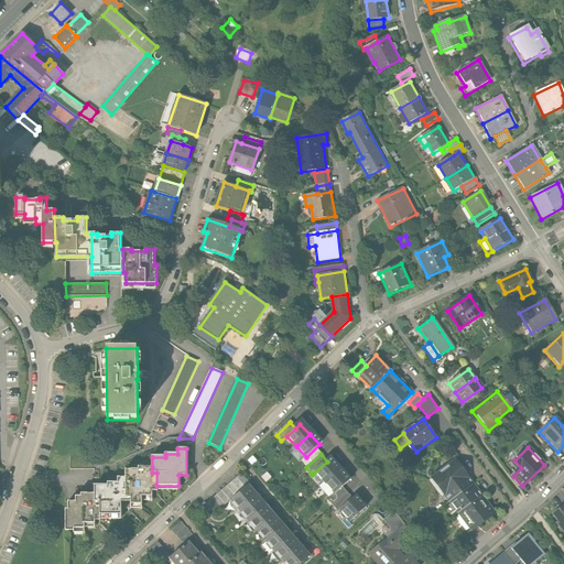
[(314,473),(324,485),(338,472),(328,461),(327,462),(314,473)]
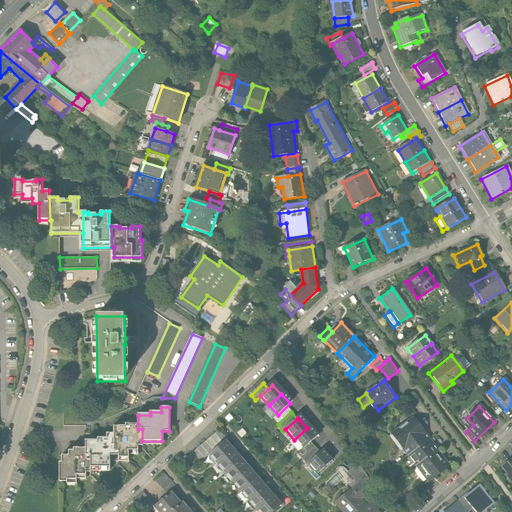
[(394,434),(410,455),(431,439),(414,418),(394,434)]
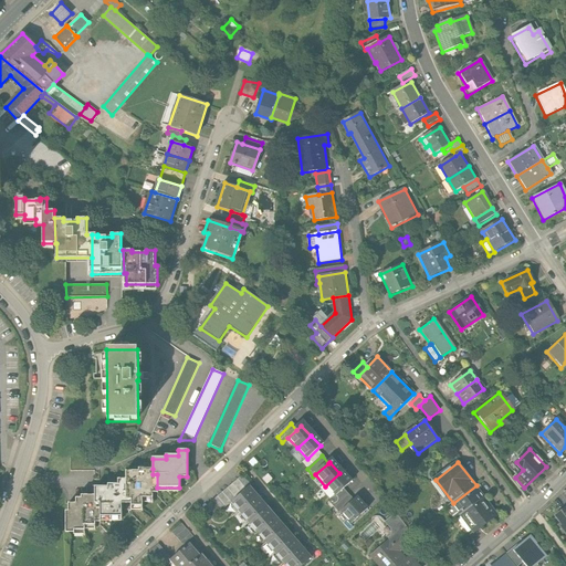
[(157,493),(157,488),(157,474),(153,474),(153,469),(139,469),(139,472),(126,472),(126,480),(126,504),(132,503),(132,506),(142,506),(142,498),(152,498),(152,493),(157,493)]
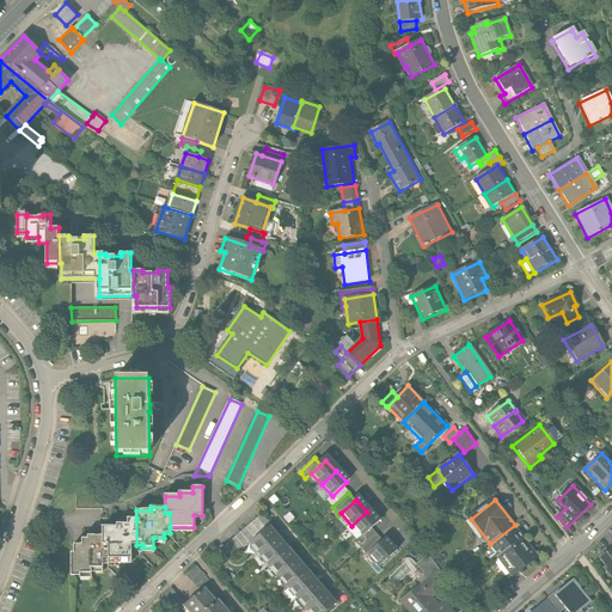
[(378,524),(367,512),(352,526),(362,538),(368,532),(378,524)]
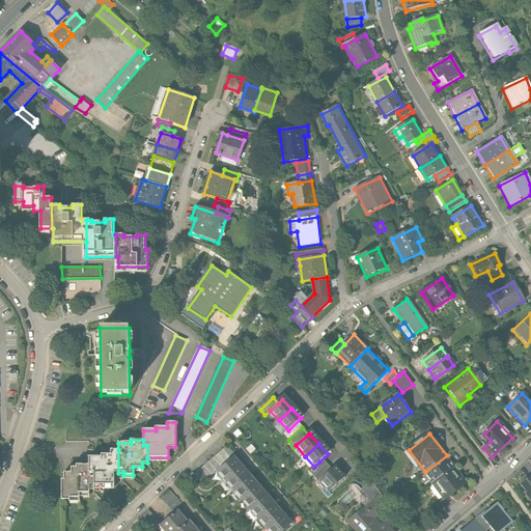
[(202,484),(218,471),(234,456),(235,455),(227,446),(195,475),(202,484)]
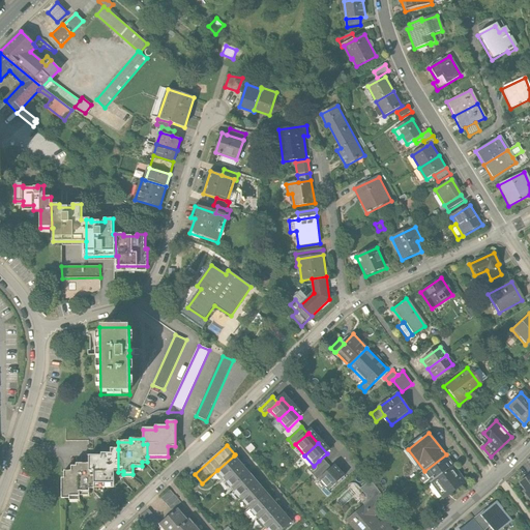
[(113,472),(118,472),(118,449),(110,449),(110,454),(100,454),(100,457),(88,457),(88,464),(88,472),(93,472),(93,484),(113,484),(113,472)]
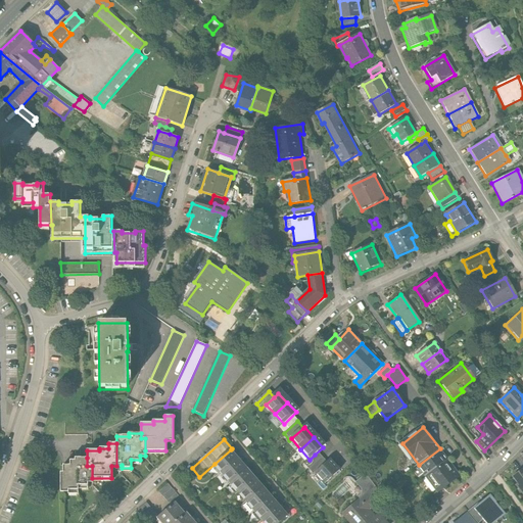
[(419,465),(427,476),(448,461),(440,448),(419,465)]
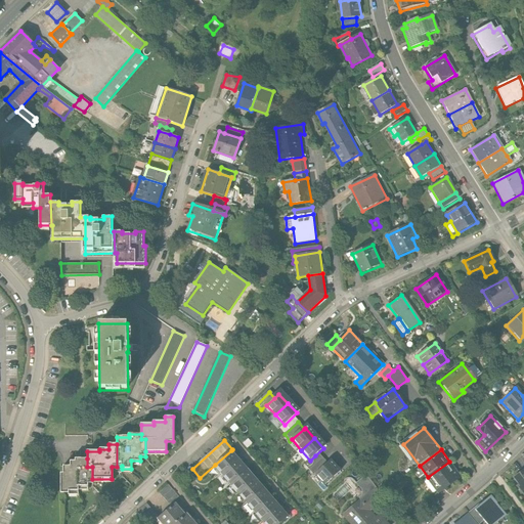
[(215,465),(223,475),(239,461),(231,450),(215,465)]
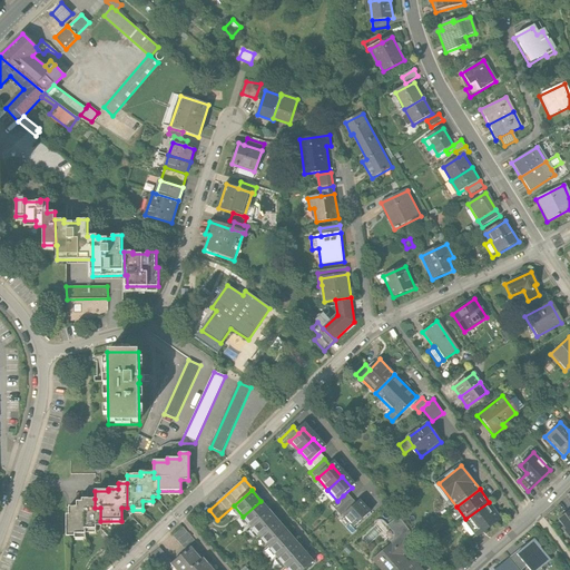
[(331,507),(336,512),(347,502),(343,495),(337,501),(331,507)]
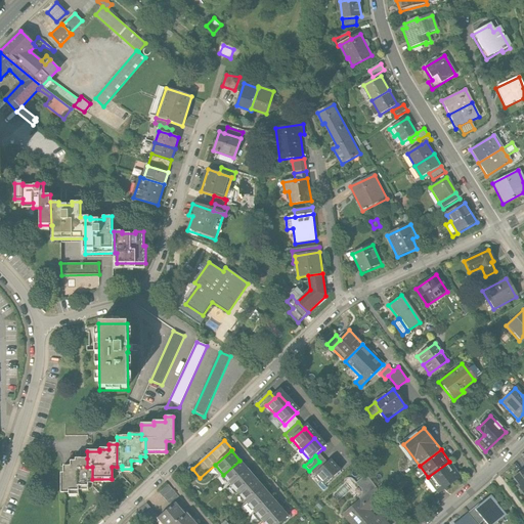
[(92,483),(92,479),(92,467),(87,467),(87,459),(75,460),(75,462),(70,462),(70,467),(62,467),(62,474),(60,474),(60,493),(68,493),(68,491),(78,491),(78,486),(87,486),(87,484),(92,483)]
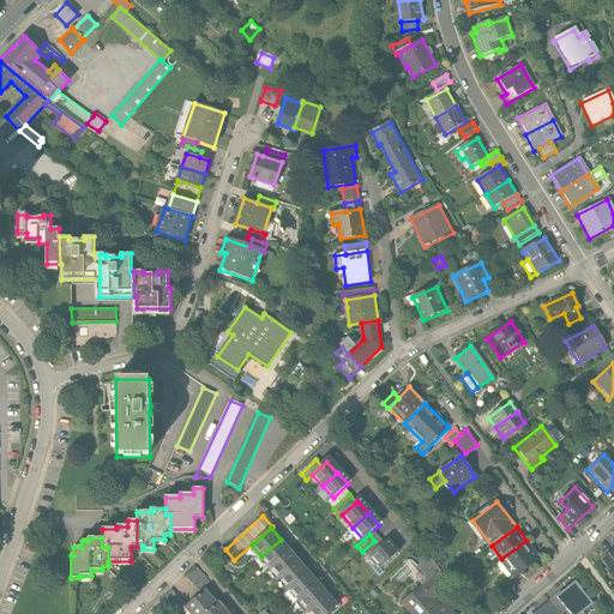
[(290,551),(281,540),(262,557),(271,567),(290,551)]
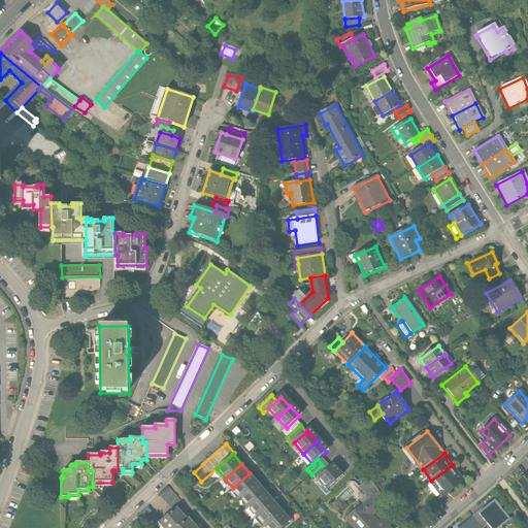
[(327,470),(322,465),(311,474),(316,481),(319,477),(327,470)]
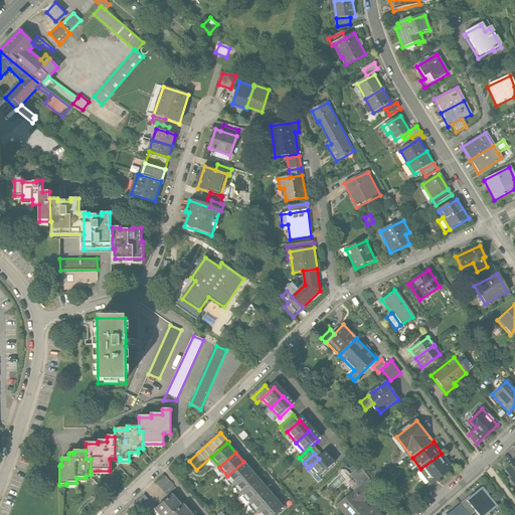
[(454,470),(442,454),(420,469),(434,486),(454,470)]
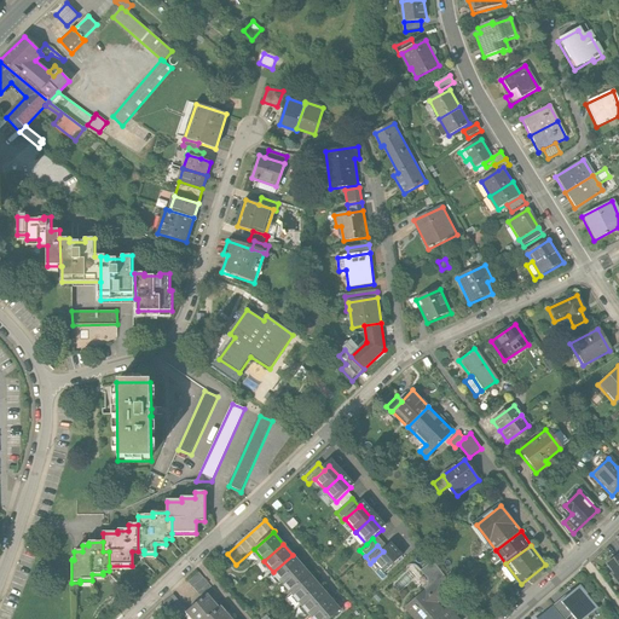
[(383,551),(374,560),(385,573),(400,559),(389,547),(383,551)]
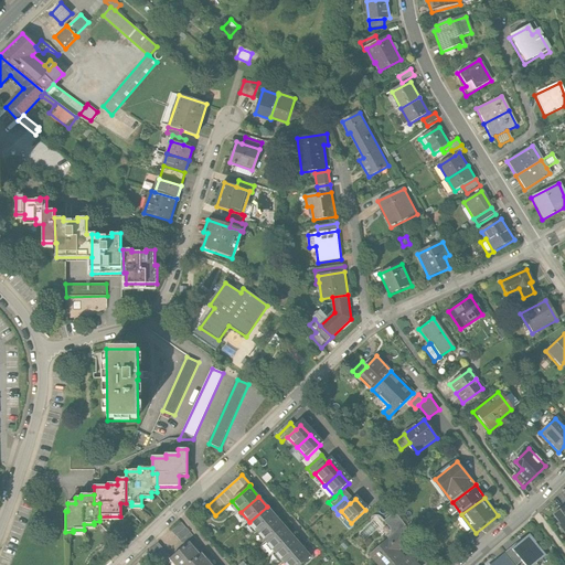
[(564,536),(564,505),(564,507),(553,515),(558,523),(556,524),(564,536)]
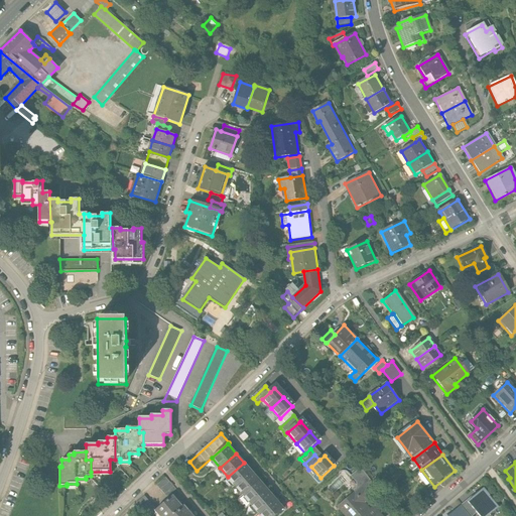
[(252,472),(244,463),(228,477),(235,486),(252,472)]
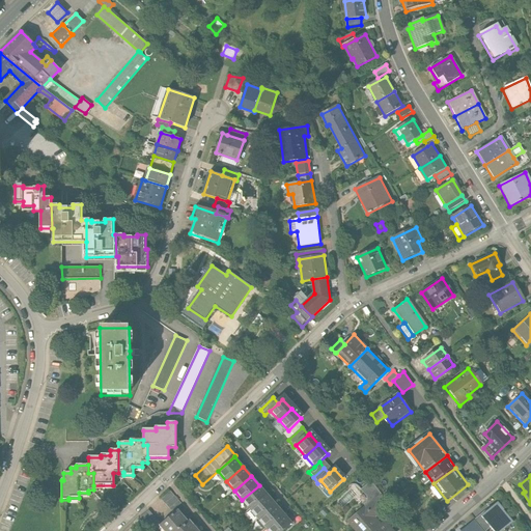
[(365,506),(366,507),(381,495),(370,482),(361,491),(367,497),(368,499),(368,501),(367,504),(365,506)]
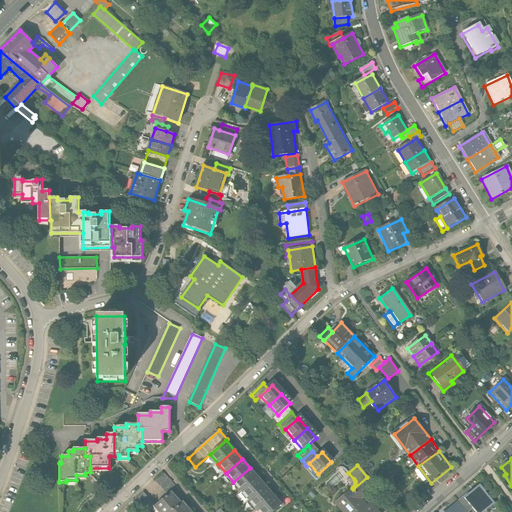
[(258,477),(250,468),(233,482),(241,491),(258,477)]
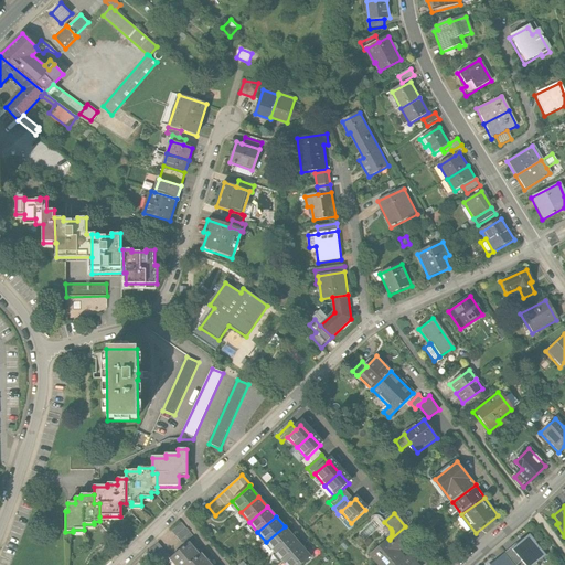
[(171,532),(184,546),(189,543),(194,539),(181,523),(171,532)]
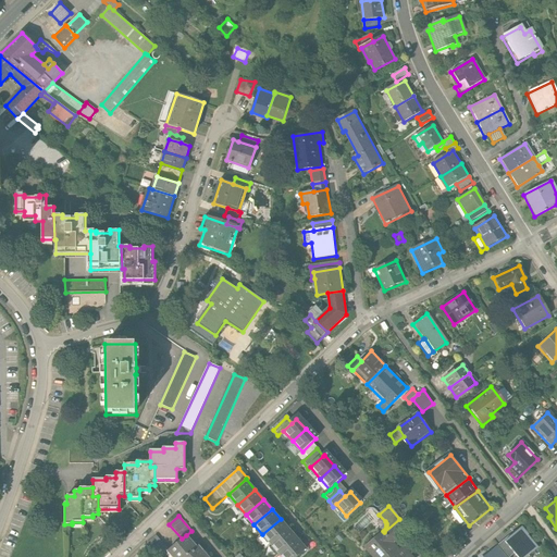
[(262,534),(271,544),(288,529),(281,519),(262,534)]
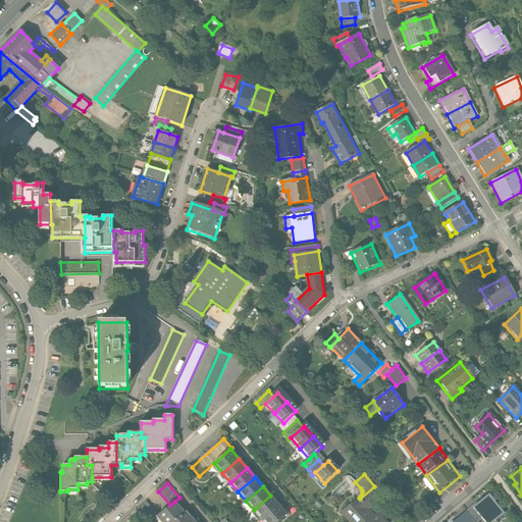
[(385,521),(378,513),(375,516),(369,510),(382,499),(380,496),(384,492),(379,487),(377,489),(374,486),(360,499),(343,513),(350,521),(385,521)]
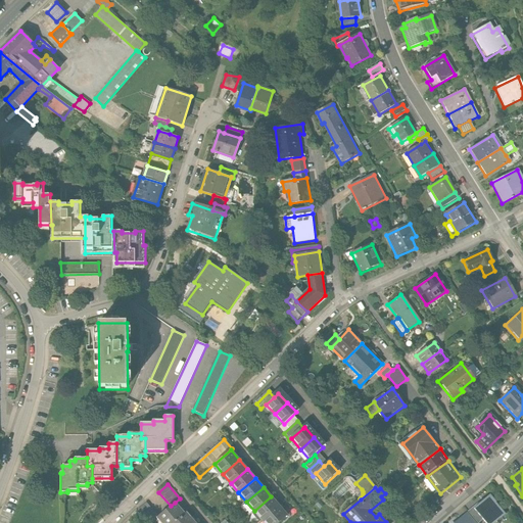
[(254,511),(263,520),(279,507),(271,496),(254,511)]
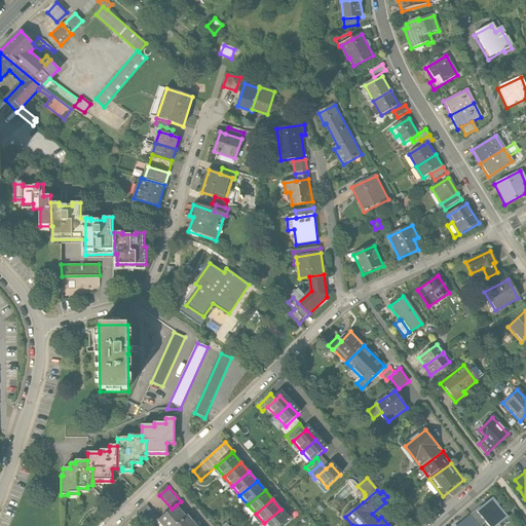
[(501,525),(510,519),(493,501),(480,514),(490,525),(501,525)]
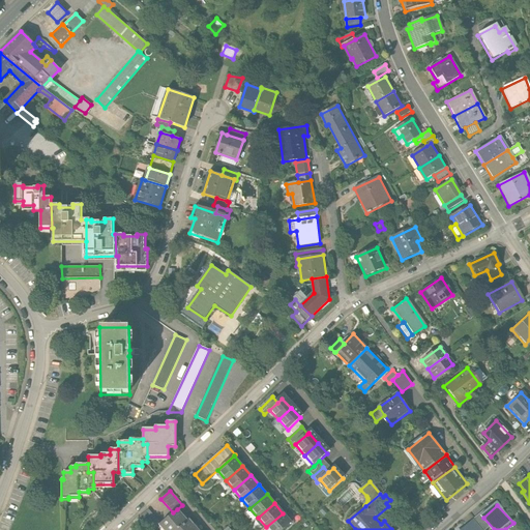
[(163,529),(176,529),(187,521),(177,509),(173,512),(160,524),(159,525),(163,529)]
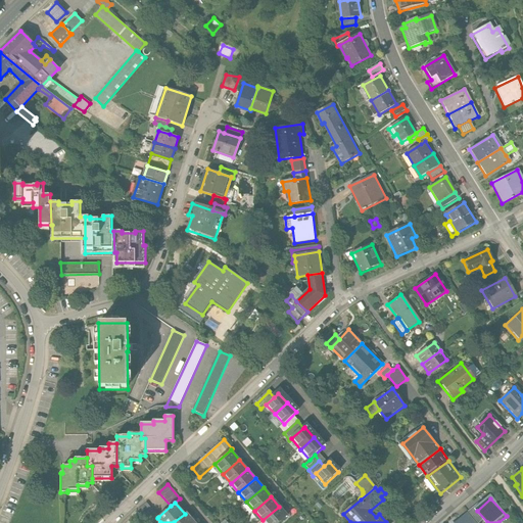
[(147,522),(151,522),(157,518),(158,517),(146,504),(137,511),(147,522)]
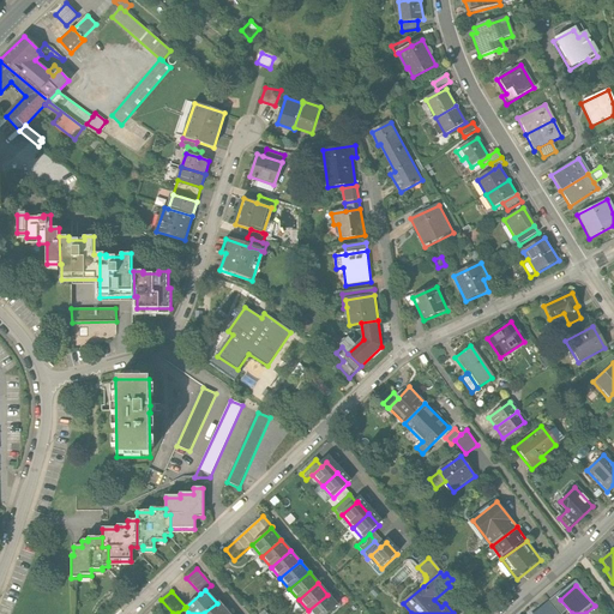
[(327,613),(337,606),(327,595),(308,611),(311,613),(327,613)]
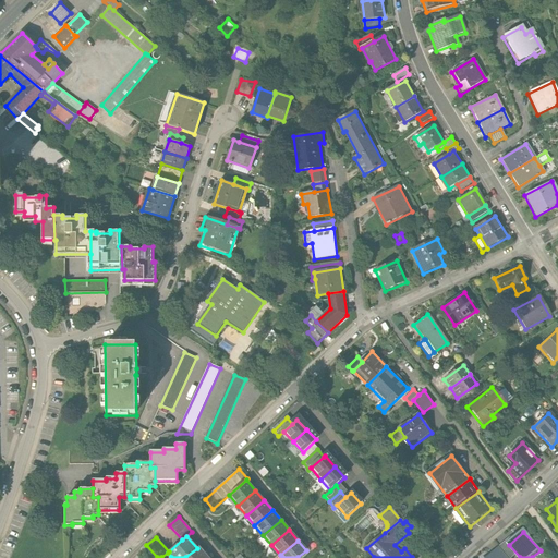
[(185,557),(208,557),(199,547),(197,548),(185,557)]
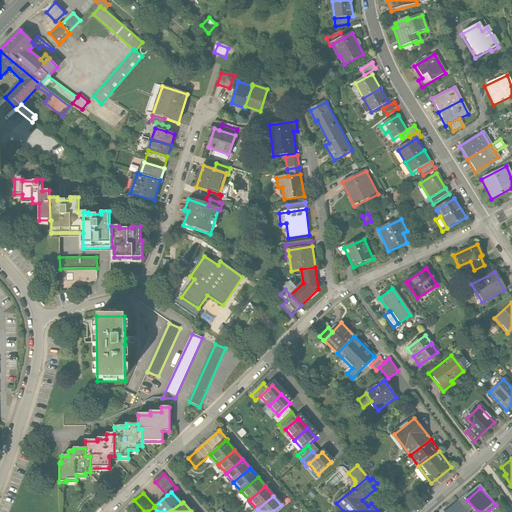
[(464,511),(457,503),(446,511),(464,511)]
